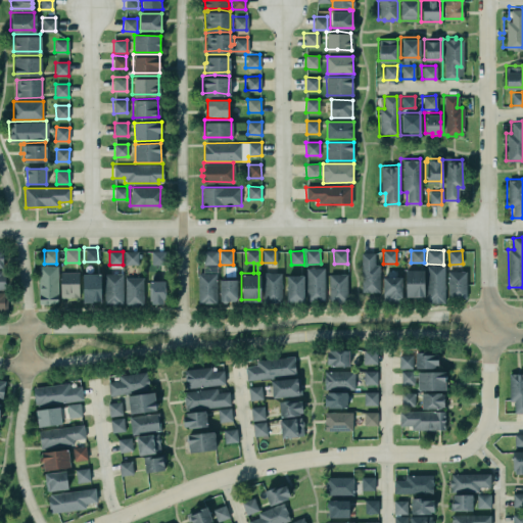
[(138,251),(125,251),(125,265),(139,265),(138,251)]
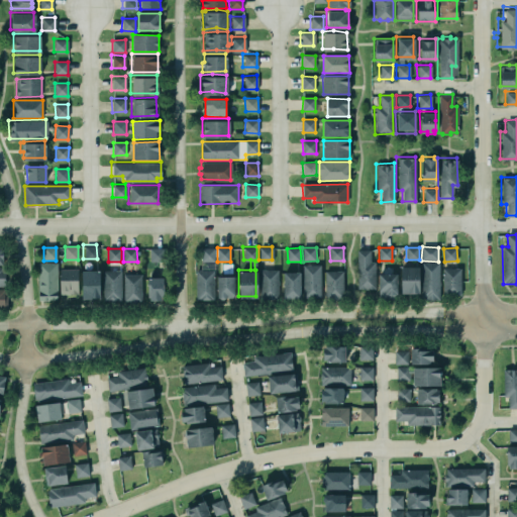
[(150,262),(165,262),(165,248),(150,248),(150,262)]
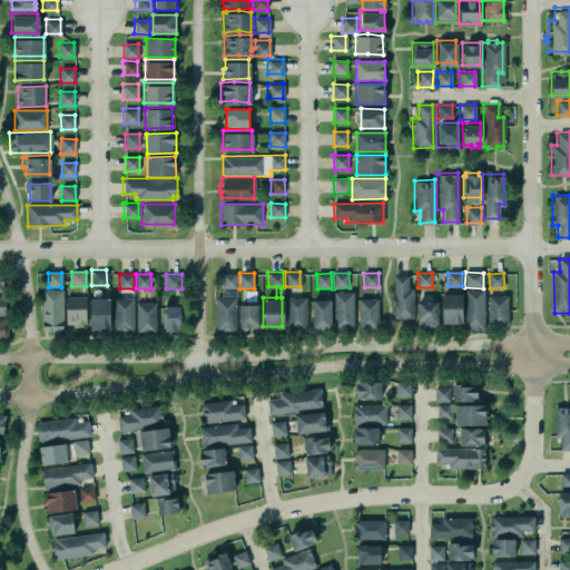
[(392,274),(392,317),(412,317),(412,287),(406,287),(406,274),(392,274)]
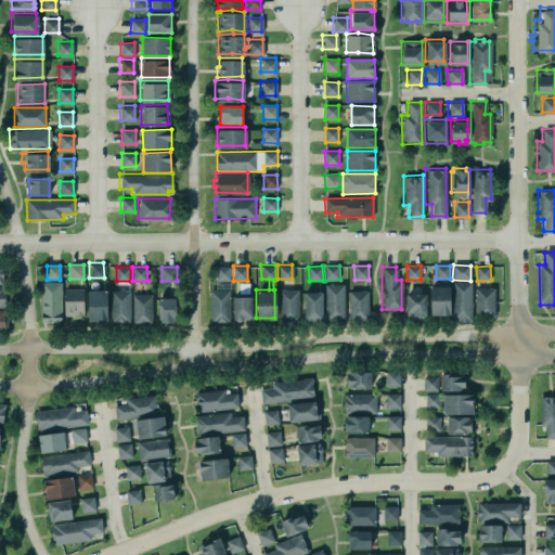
[(451,280),(470,280),(470,320),(454,321),(454,318),(451,318),(451,280)]
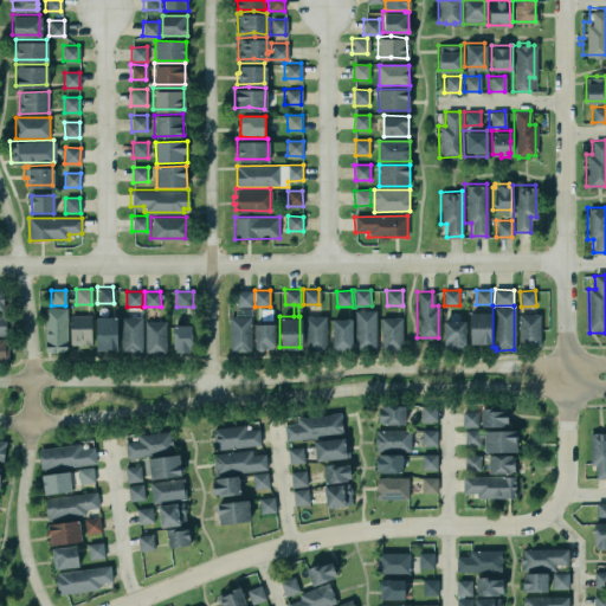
[(66,308),(45,309),(45,352),(68,352),(66,308)]
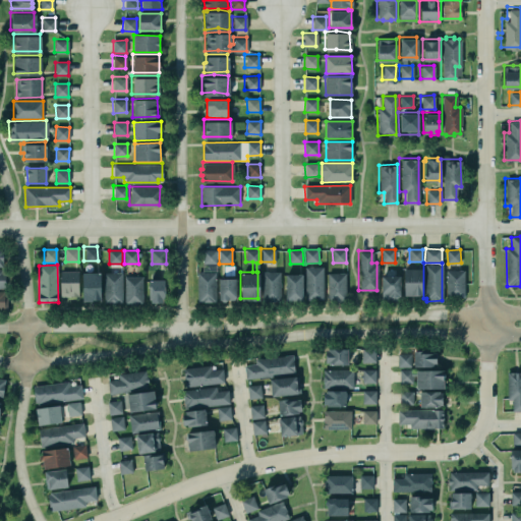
[(323,267),(305,268),(305,301),(324,300),(323,267)]
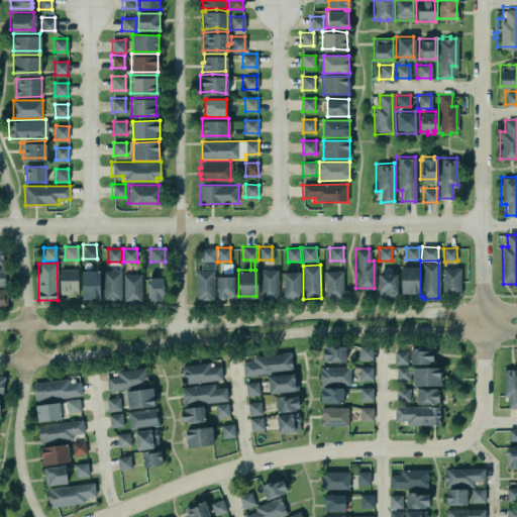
[(259,268),(259,298),(277,298),(277,268),(259,268)]
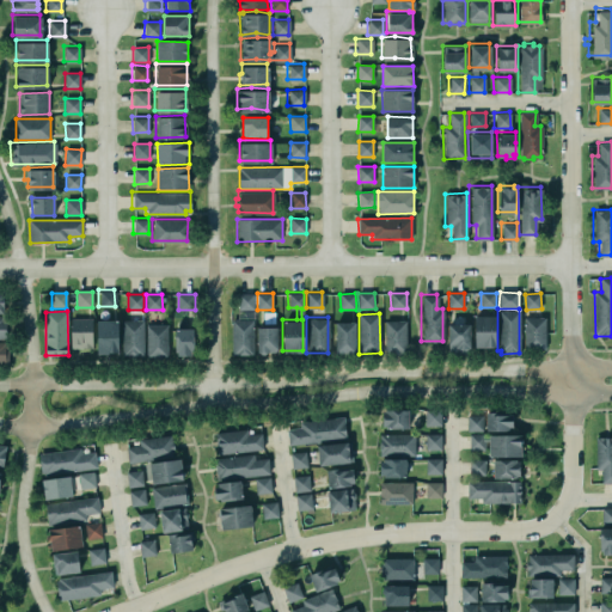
[(496,317),(475,317),(476,348),(497,347),(496,317)]
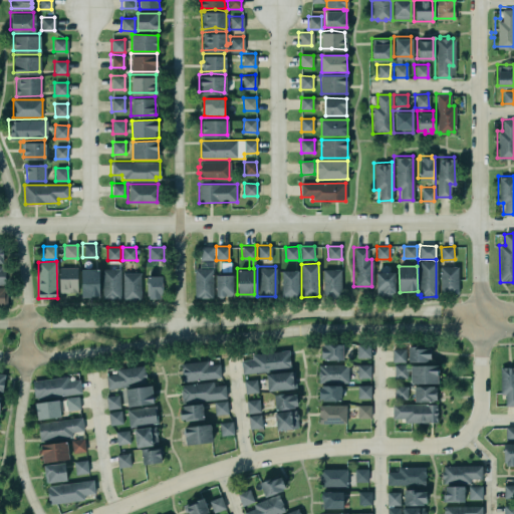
[(458,293),(458,266),(441,267),(441,293),(458,293)]
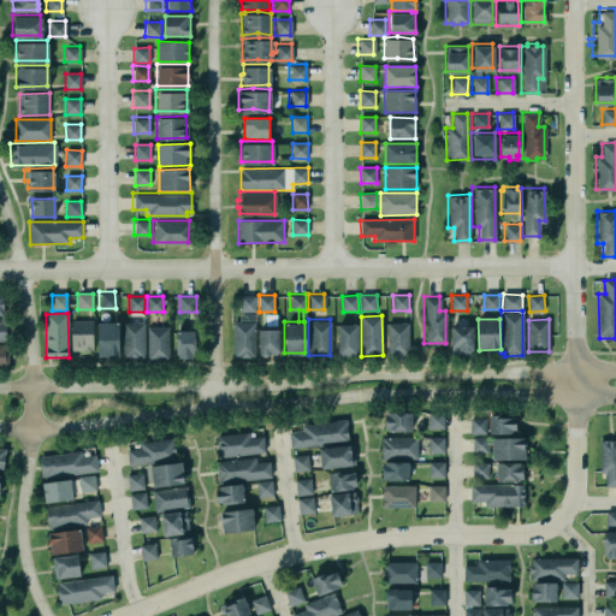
[(71,350),(94,350),(93,320),(71,321),(71,350)]
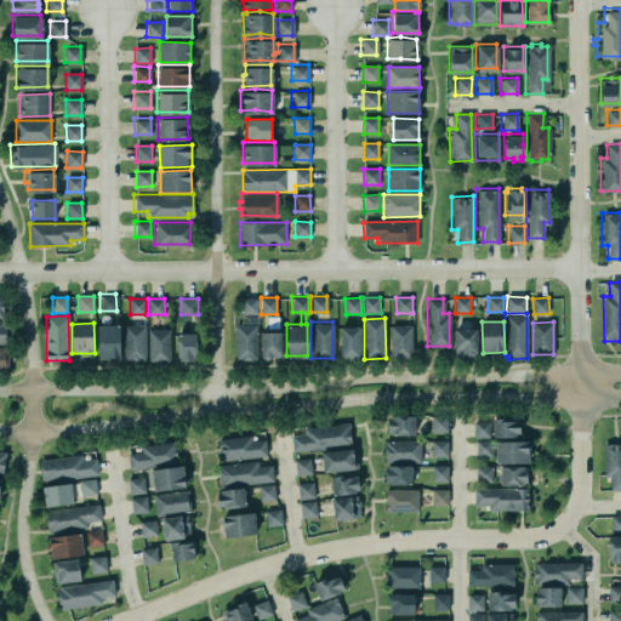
[(97,323),(97,357),(119,357),(119,323),(97,323)]
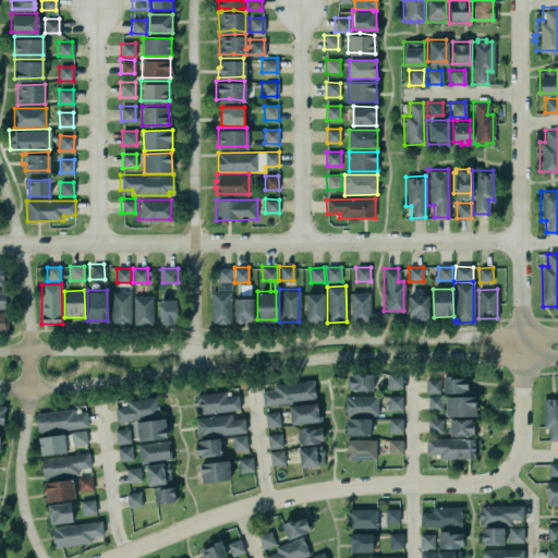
[(209,290),(209,323),(229,323),(229,290),(209,290)]
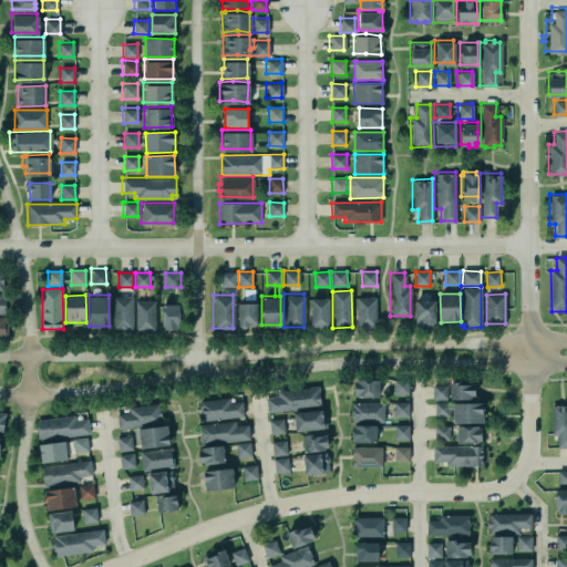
[(133,297),(113,297),(113,329),(133,329),(133,297)]
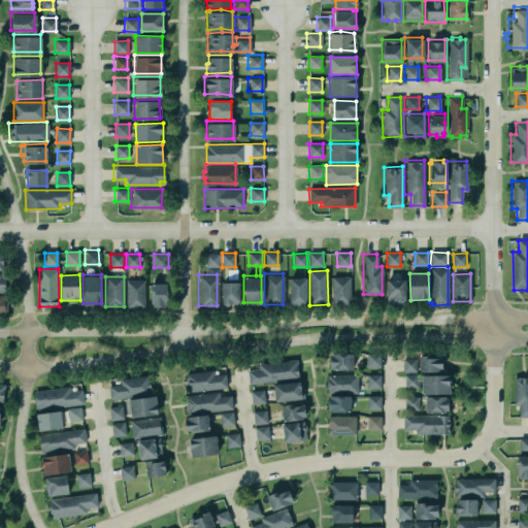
[(351,305),(351,277),(332,276),(332,305),(351,305)]
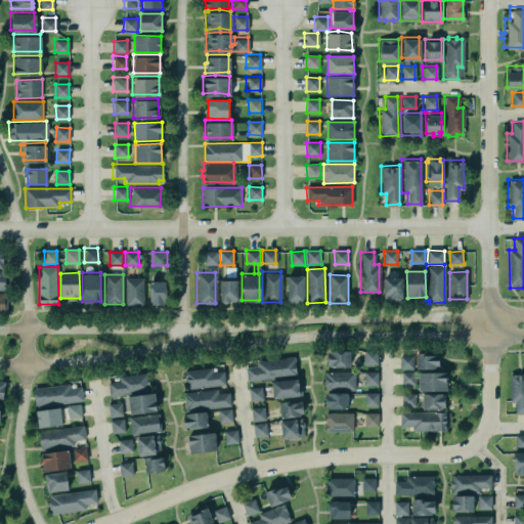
[(304,275),(288,276),(288,303),(305,303),(304,275)]
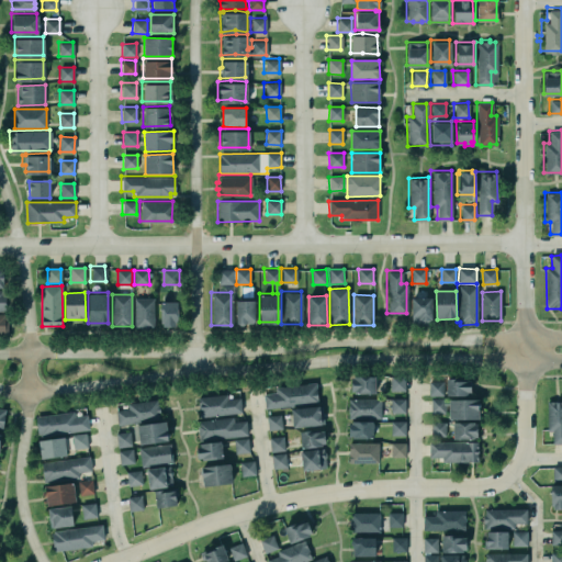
[(133,296),(133,326),(138,326),(138,328),(147,328),(147,326),(153,326),(153,296),(133,296)]
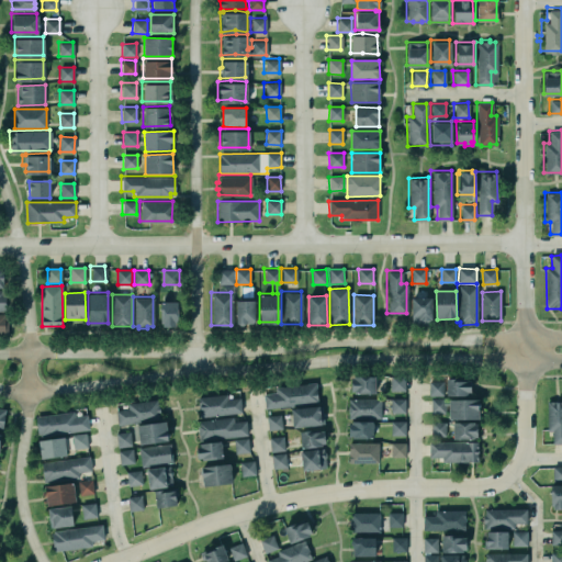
[(431,298),(412,298),(412,326),(431,325),(431,298)]
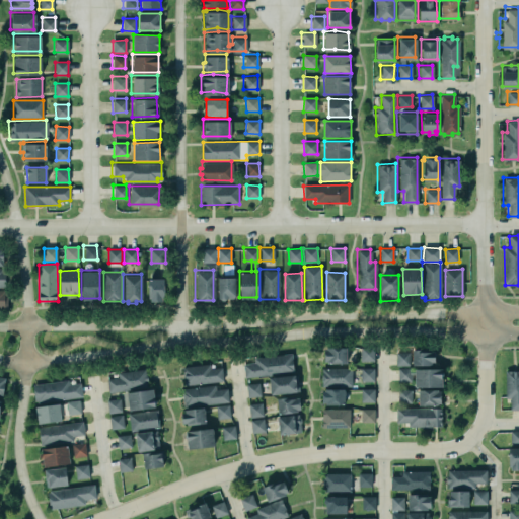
[(235,278),(218,278),(218,300),(235,300),(235,278)]
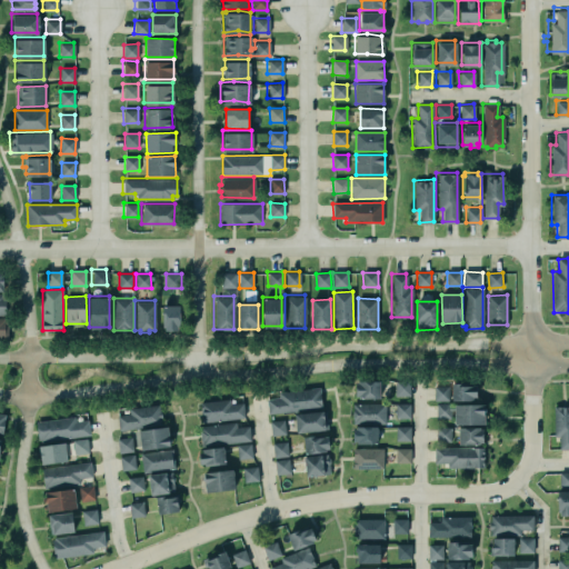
[(180,307),(163,306),(163,330),(179,330),(180,307)]
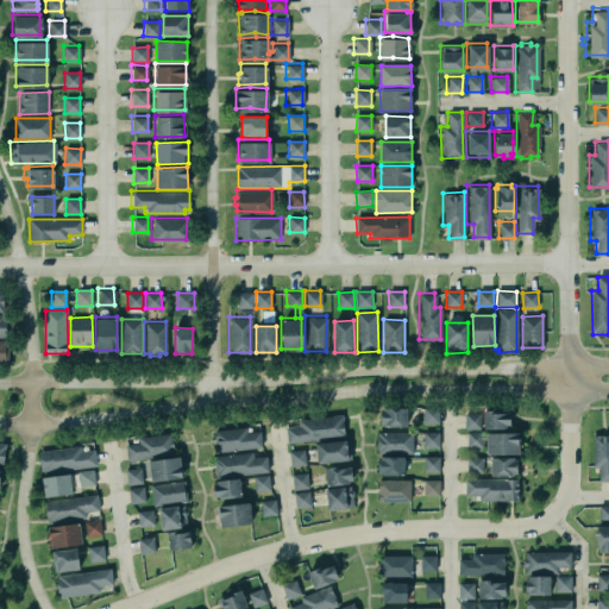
[(382,405),(405,405),(405,424),(382,424),(382,421),(378,421),(378,407),(382,407),(382,405)]
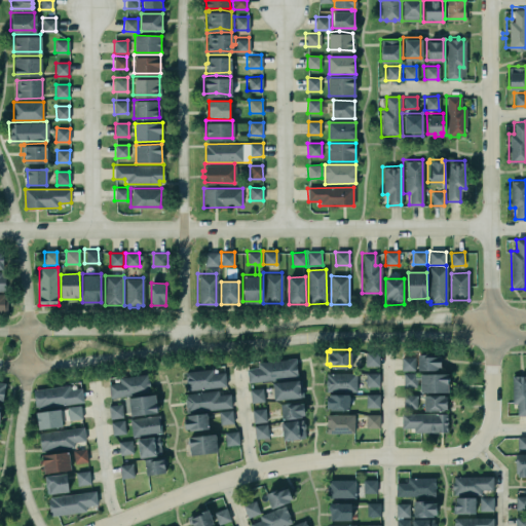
[(364,350),(364,364),(378,364),(378,350),(364,350)]
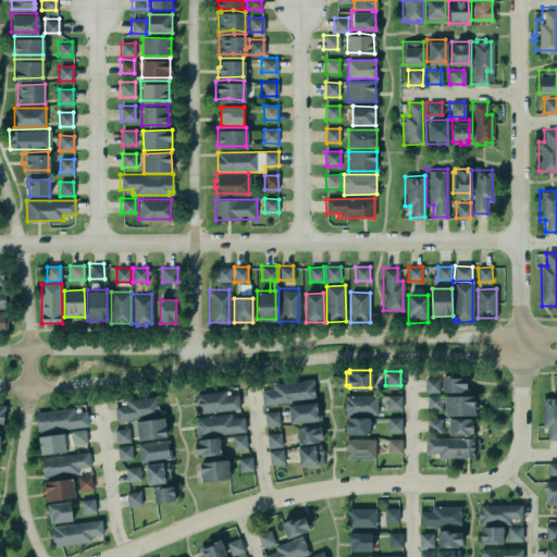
[(441,373),(441,391),(463,391),(463,387),(465,386),(465,375),(450,375),(450,373),(441,373)]
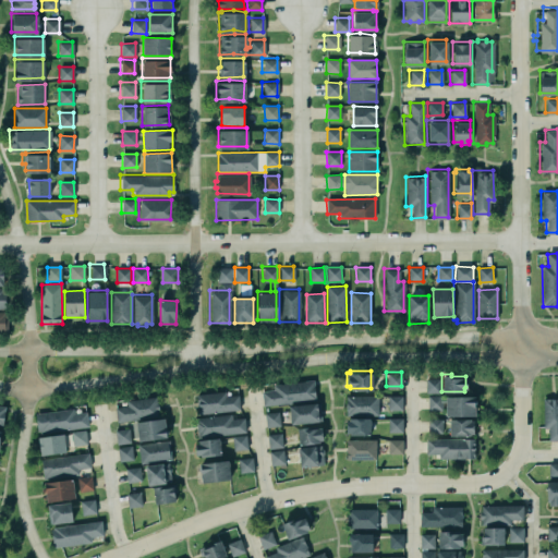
[(426,393),(440,393),(441,379),(426,378),(426,393)]
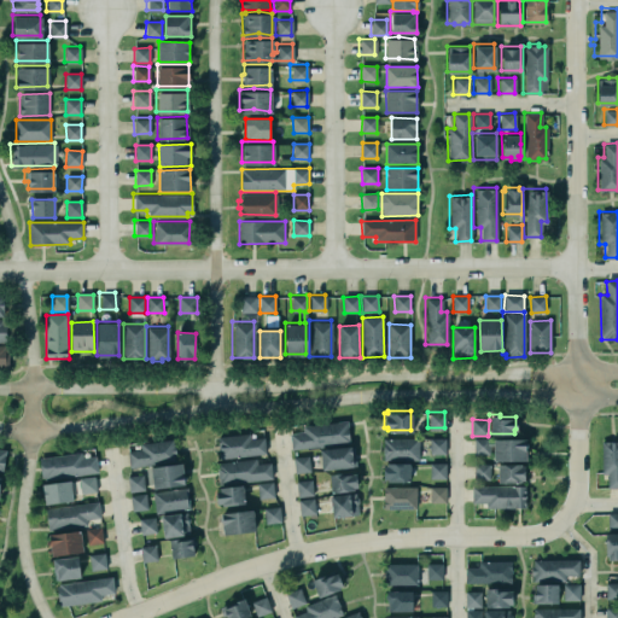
[(301,425),(345,420),(348,442),(290,449),(287,432),(302,430),(301,425)]
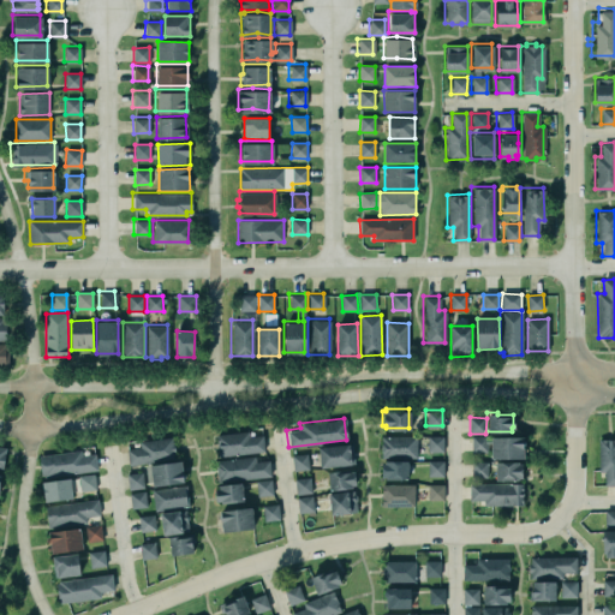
[(218,455),(264,453),(263,436),(250,437),(250,433),(216,435),(218,455)]
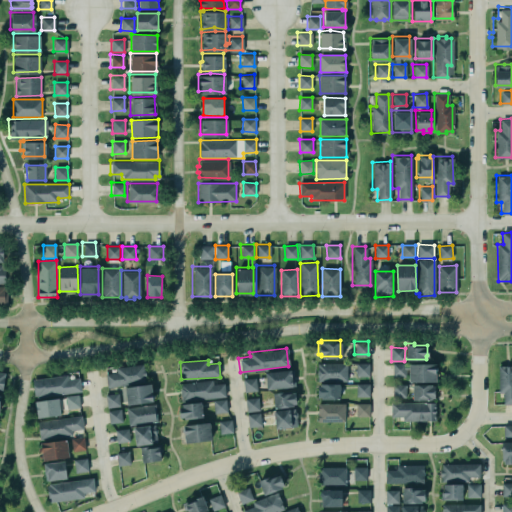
[(316,362),(346,362),(346,380),(316,380),(316,362)]
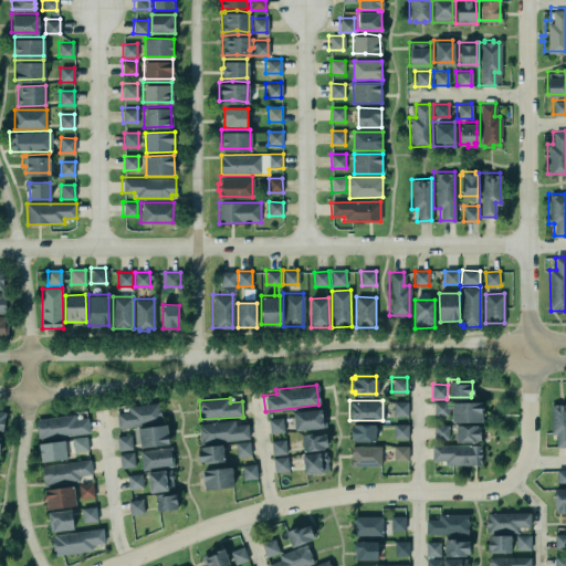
[(480,400),(450,400),(450,402),(448,402),(448,400),(432,400),(432,415),(447,415),(447,406),(451,406),(451,420),(480,419),(480,409),(481,407),(481,404),(480,402),(480,400)]
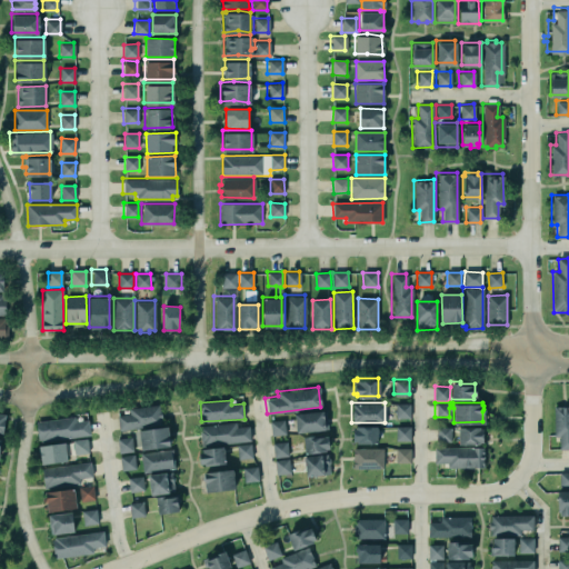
[(410,418),(410,403),(396,403),(396,418),(410,418)]
